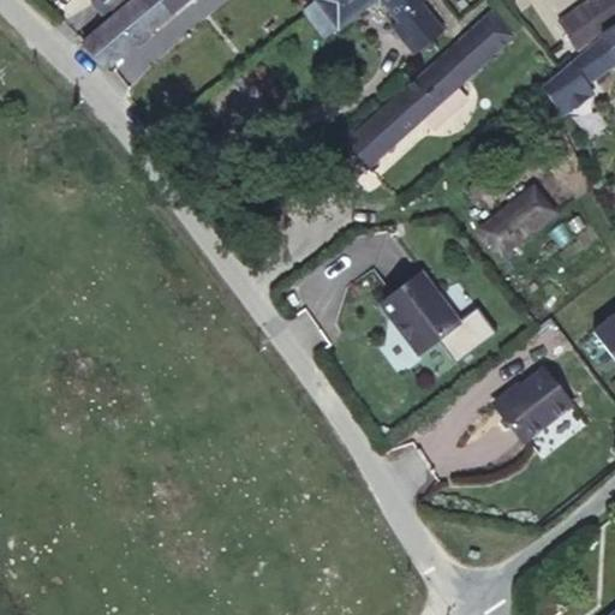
[(131,0),(82,43),(103,70),(169,15),(168,13),(184,0),(131,0)]
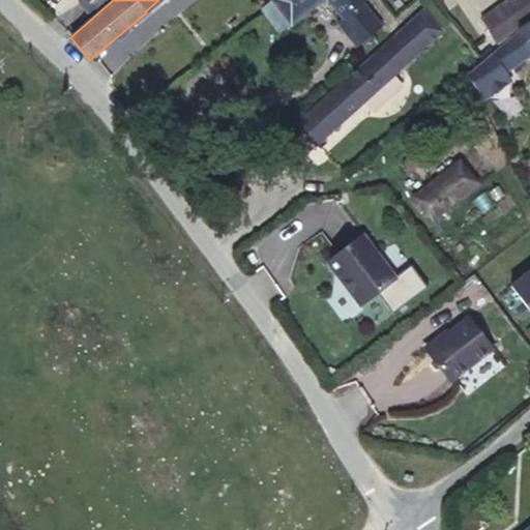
[(97,9),(108,0),(82,0),(80,2),(89,12),(95,7),(97,9)]
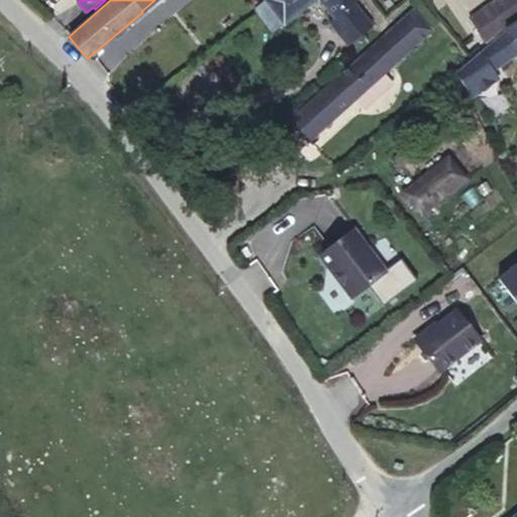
[(254,7),(274,31),(283,24),(265,0),(254,7)]
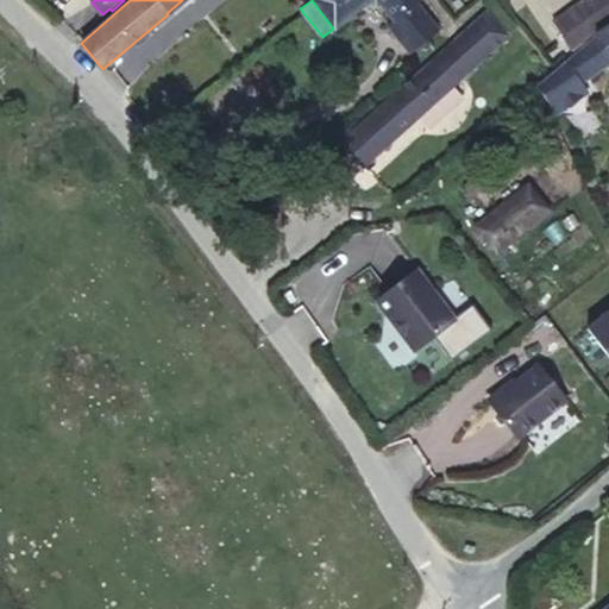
[(311,0),(312,0),(333,29),(366,0),(376,0),(393,20),(415,2),(418,0),(311,0)]
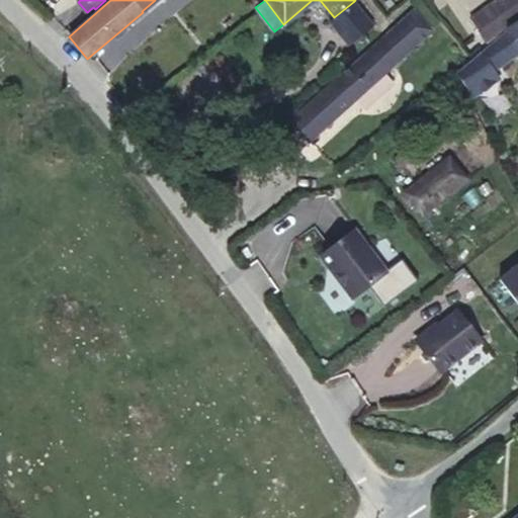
[(486,40),(517,17),(517,0),(493,0),(469,16),(486,40)]
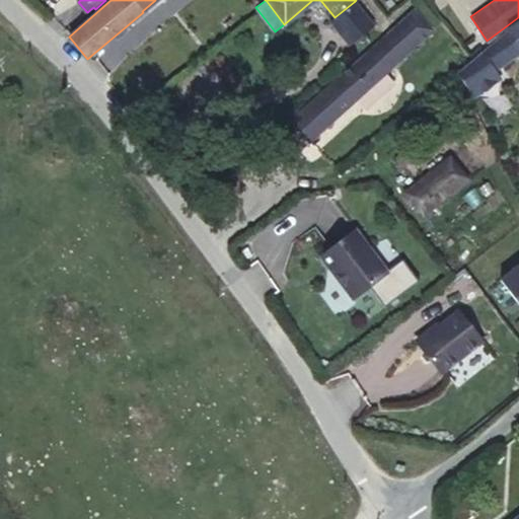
[(373,24),(354,2),(335,17),(330,21),(349,44),(373,24)]
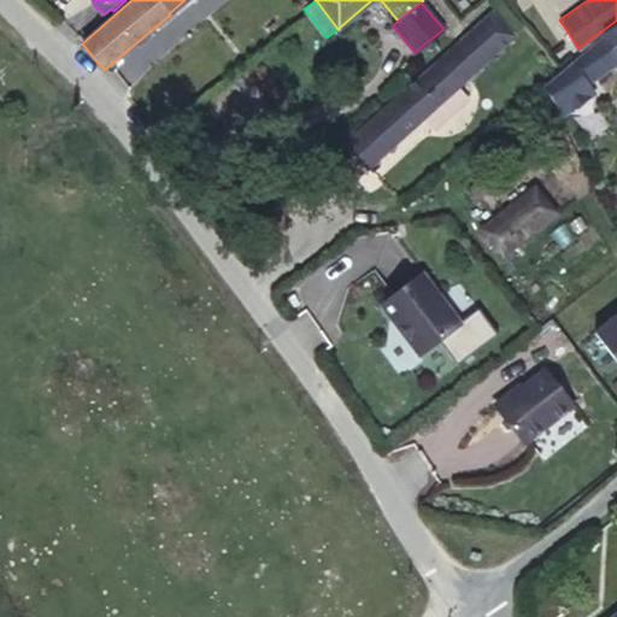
[(368,168),(513,34),(493,12),(347,145),(368,168)]
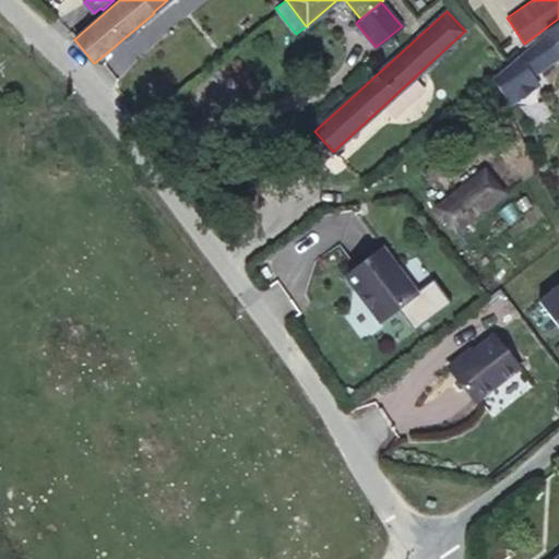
[(558,49),(558,22),(535,39),(546,54),(557,47),(558,49)]
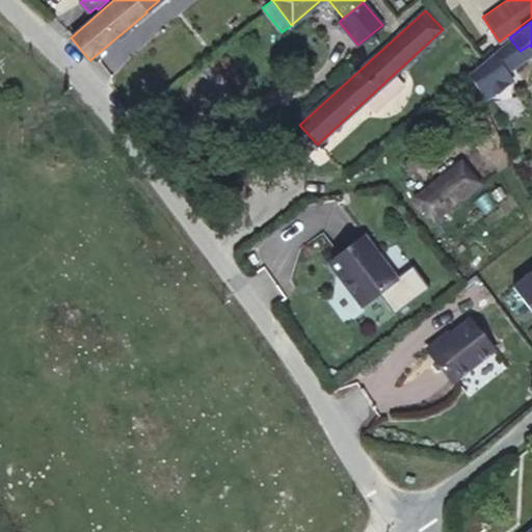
[(426,189),(444,211),(479,182),(461,161),(426,189)]
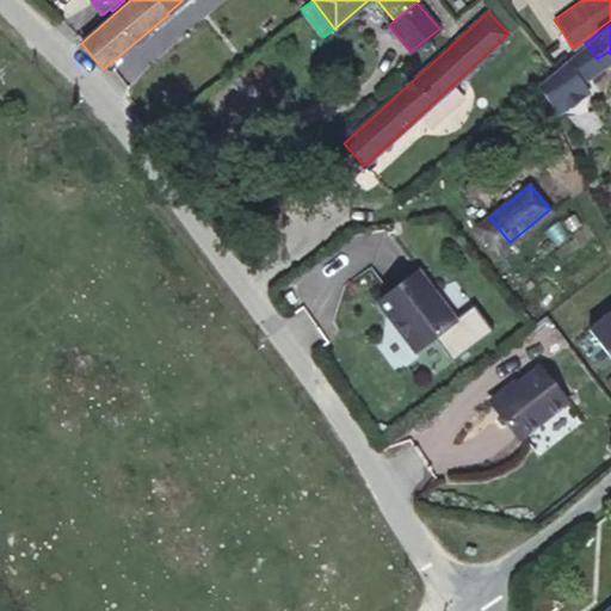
[(497,252),(510,242),(489,217),(476,228),(497,252)]
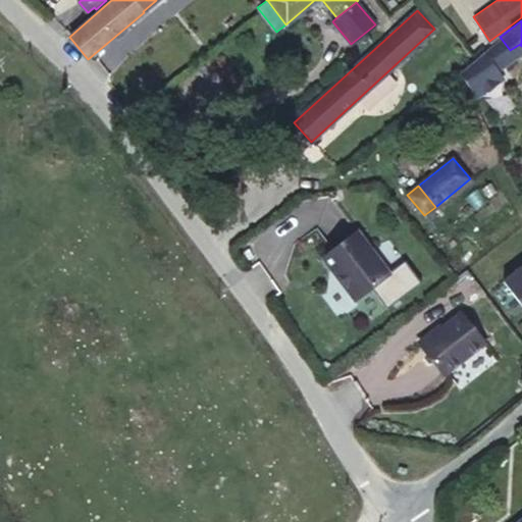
[(356,230),(321,257),(331,270),(333,268),(341,277),(340,281),(354,300),(388,273),(356,230)]
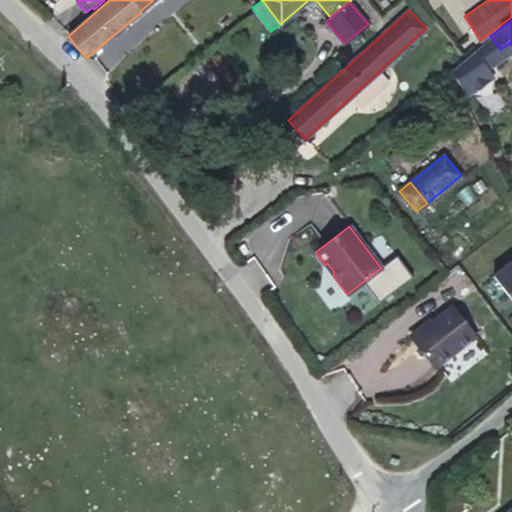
[(511,261),(495,274),(511,295),(511,261)]
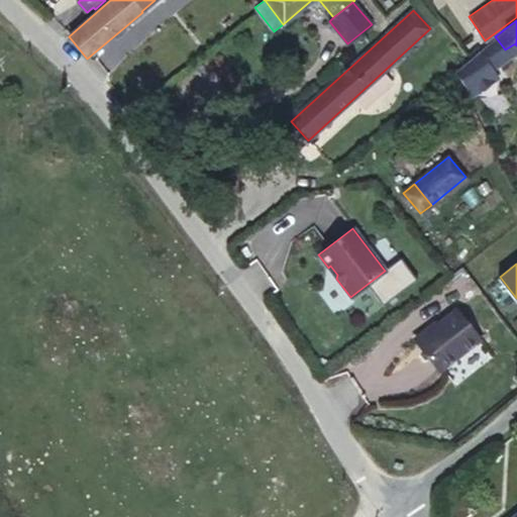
[(415,340),(437,372),(480,340),(456,310),(415,340)]
